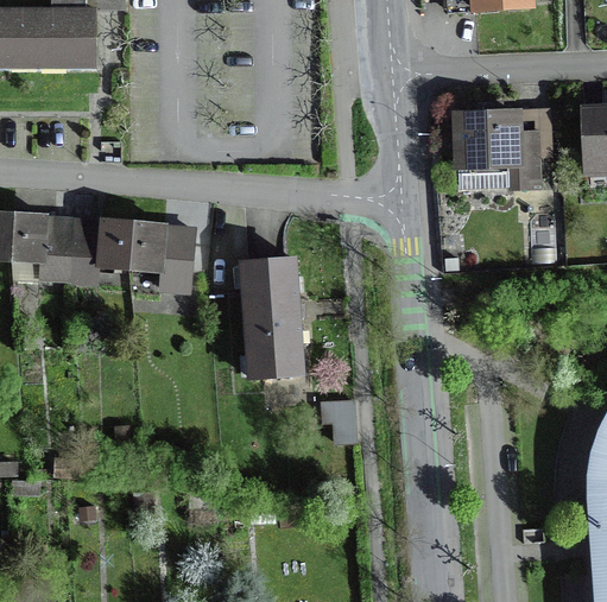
[(0,71),(95,71),(95,7),(86,7),(84,0),(50,0),(50,6),(0,6),(0,71)]
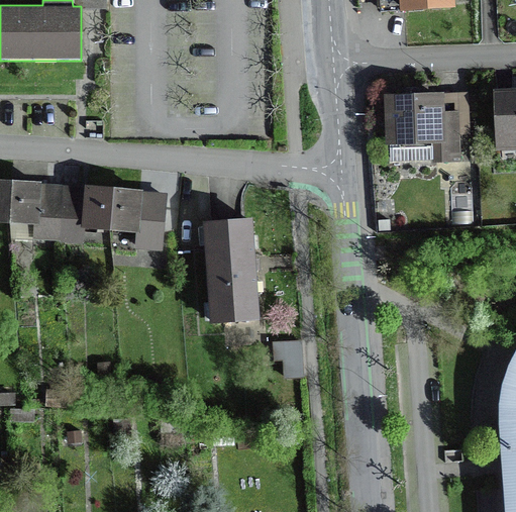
[(454,6),(453,0),(398,0),(399,10),(454,6)]
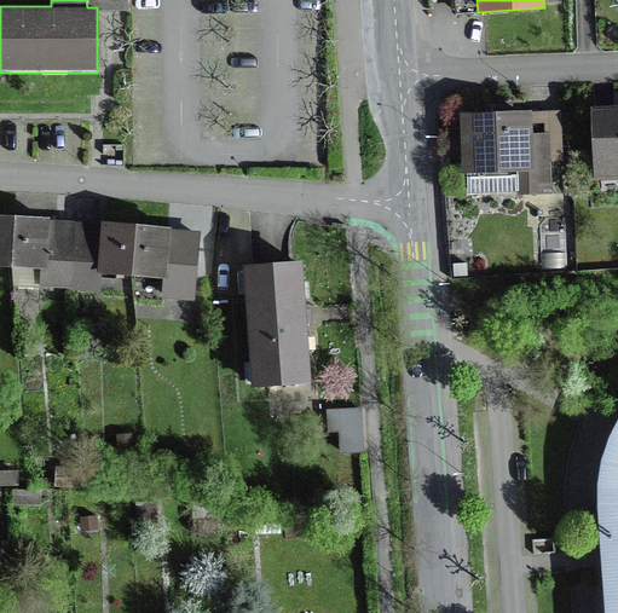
[(617,102),(589,104),(593,178),(599,178),(600,186),(617,185),(617,102)]
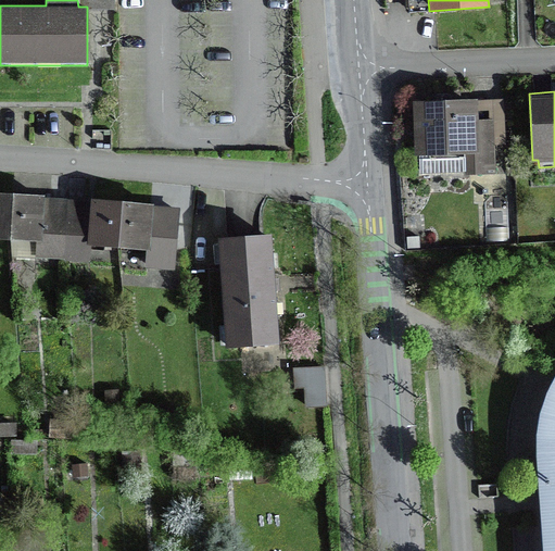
[(505,141),(504,92),(499,94),(499,96),(471,96),(471,99),(412,100),(413,154),(419,154),(419,171),(465,170),(465,172),(494,171),(493,141),(505,141)]
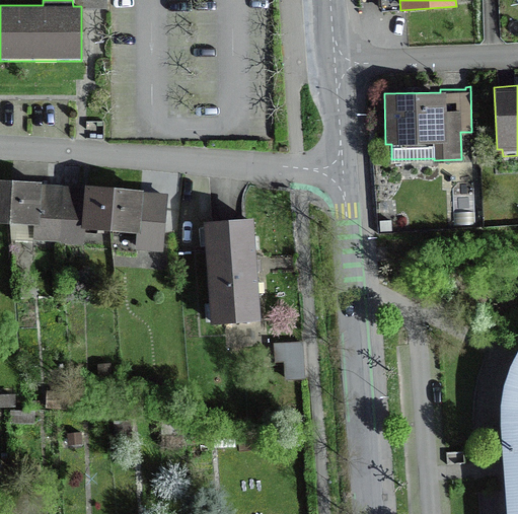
[(0,219),(7,220),(6,235),(57,238),(57,240),(84,241),(85,227),(107,229),(107,230),(134,233),(133,246),(163,248),(168,192),(144,189),(138,189),(138,190),(85,185),(85,187),(81,186),(41,182),(35,182),(35,181),(0,178),(0,219)]
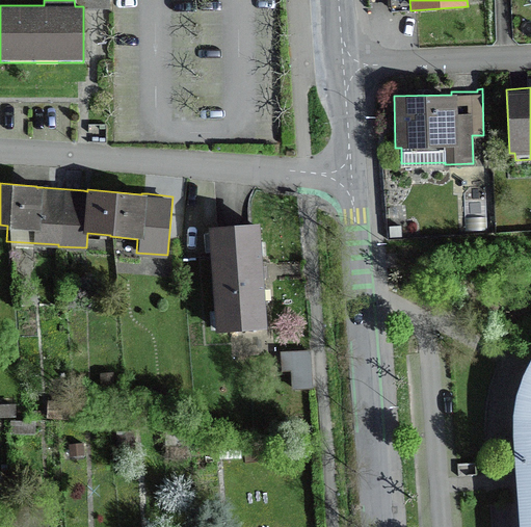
[(217,333),(267,330),(260,224),(209,227),(210,232),(203,232),(205,252),(211,251),(215,308),(208,309),(209,327),(216,326),(217,333)]
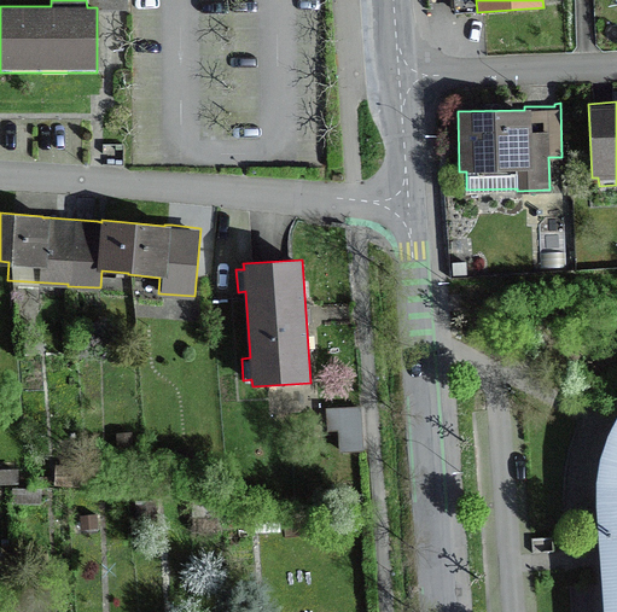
[(362,447),(359,402),(326,404),(327,427),(336,426),(338,449),(362,447)]
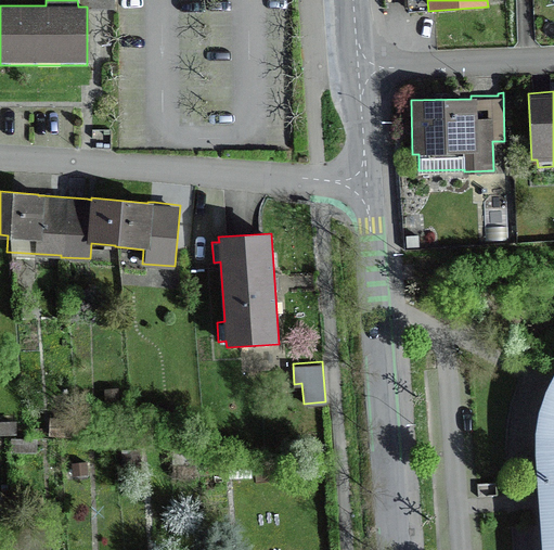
[(553,549),(553,375),(550,382),(544,394),(538,413),(535,436),(535,453),(541,549),(553,549)]
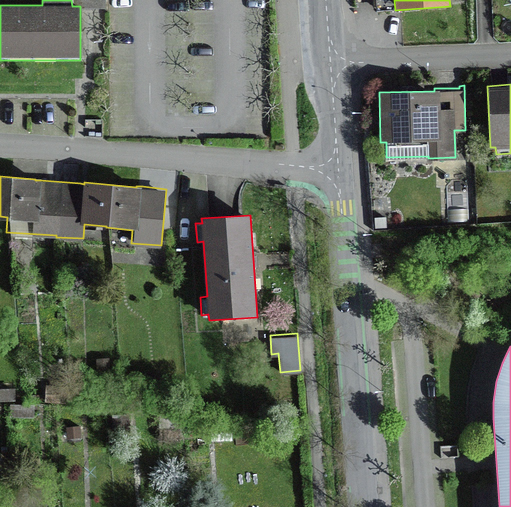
[(160,383),(159,367),(146,367),(147,383),(160,383)]
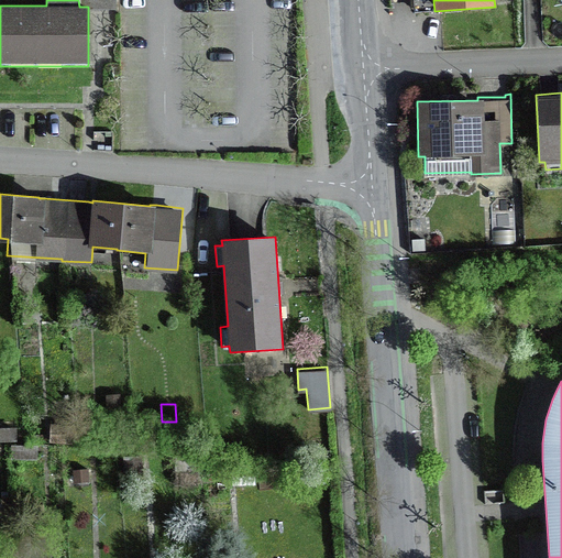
[(47,437),(73,439),(74,424),(47,423),(47,437)]
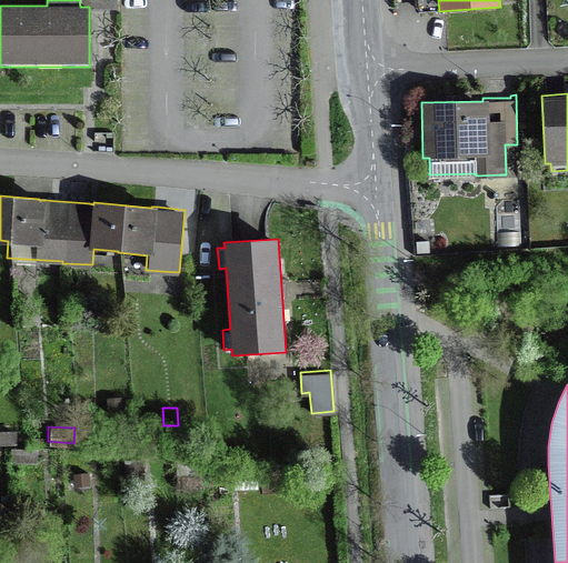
[(0,441),(12,442),(12,431),(0,430),(0,441)]
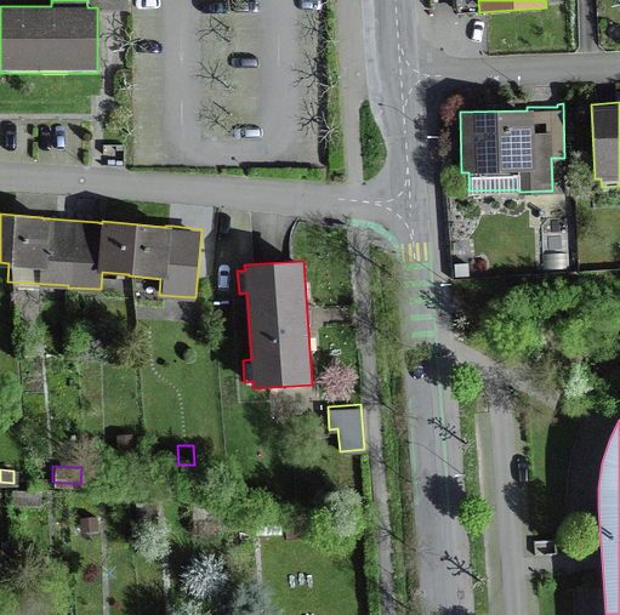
[(11,501),(35,501),(37,488),(11,488),(11,501)]
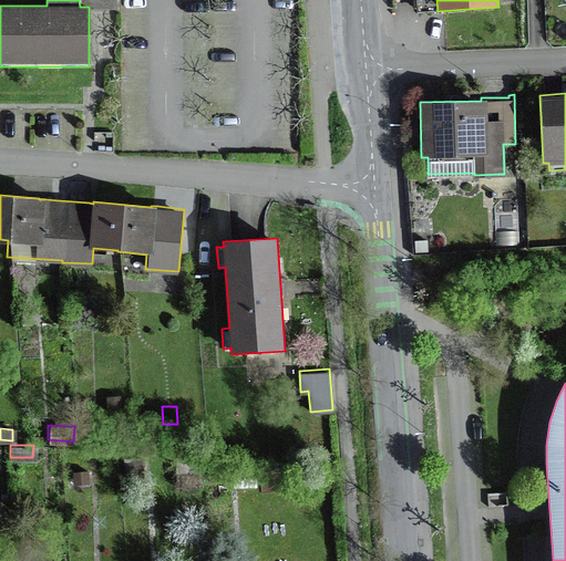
[(123,468),(141,468),(142,455),(123,454),(123,468)]
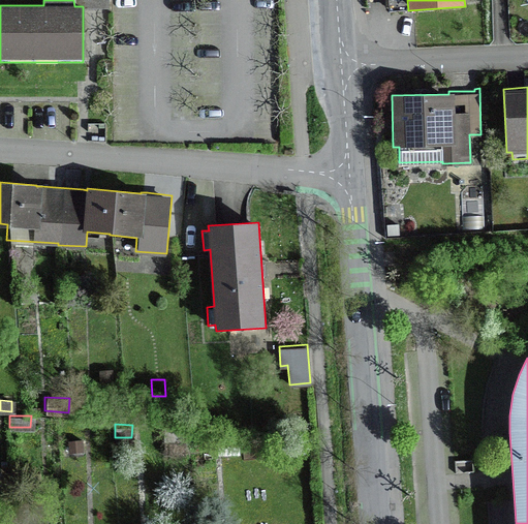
[(163,439),(180,440),(181,427),(163,427),(163,439)]
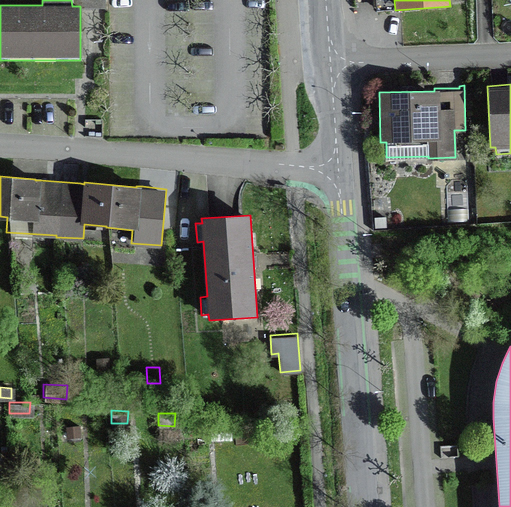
All buildings are outlined.
